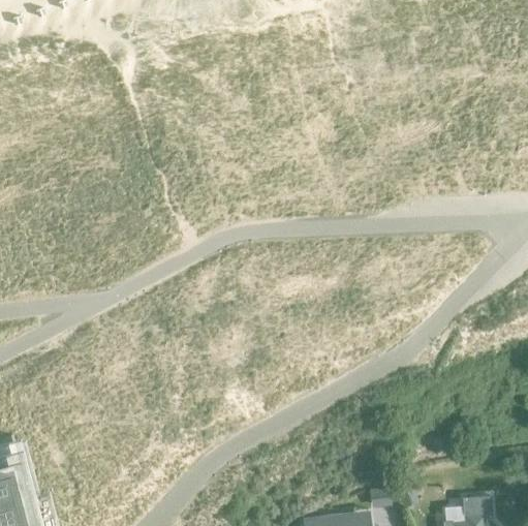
[(8,525),(27,521),(8,454),(0,456),(0,525),(8,525)]
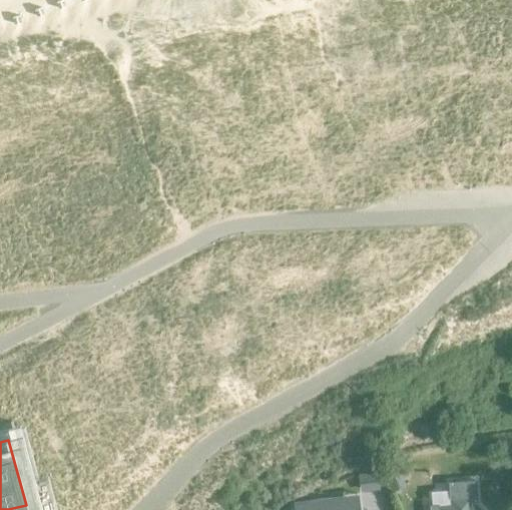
[(376,474),(358,476),(359,491),(377,490),(376,474)]
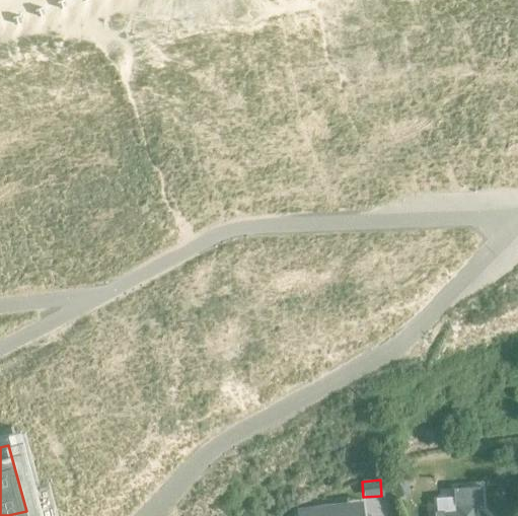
[(402,481),(386,487),(391,500),(408,495),(402,481)]
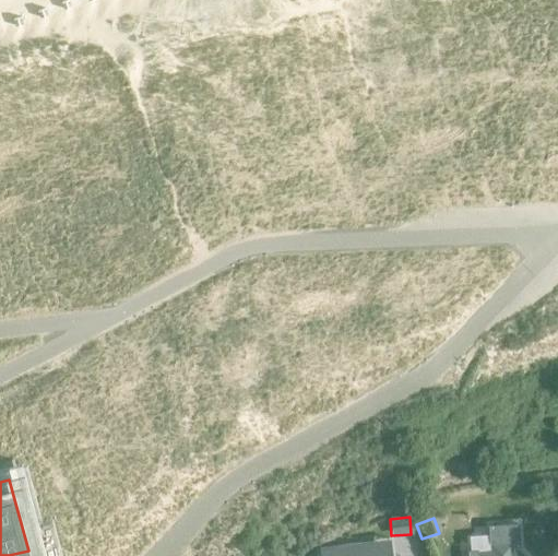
[(488,529),(489,548),(490,555),(509,555),(509,551),(518,549),(517,527),(488,529)]
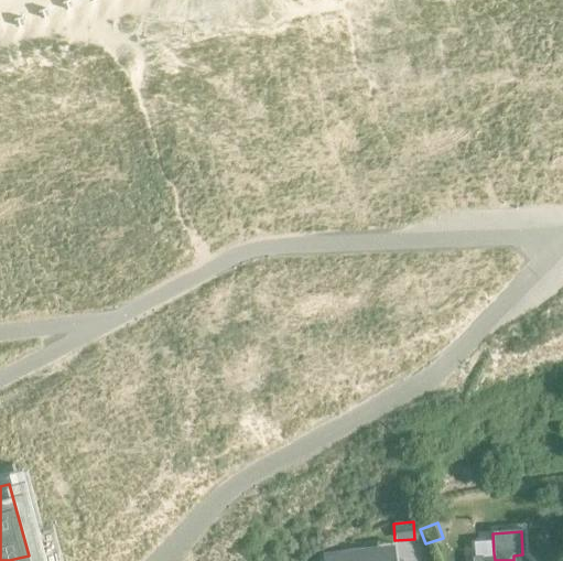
[(380,543),(382,560),(400,560),(398,541),(380,543)]
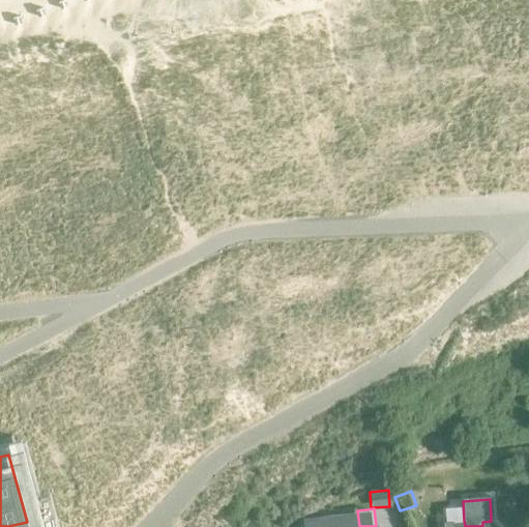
[(342,526),(341,517),(317,521),(318,526),(342,526)]
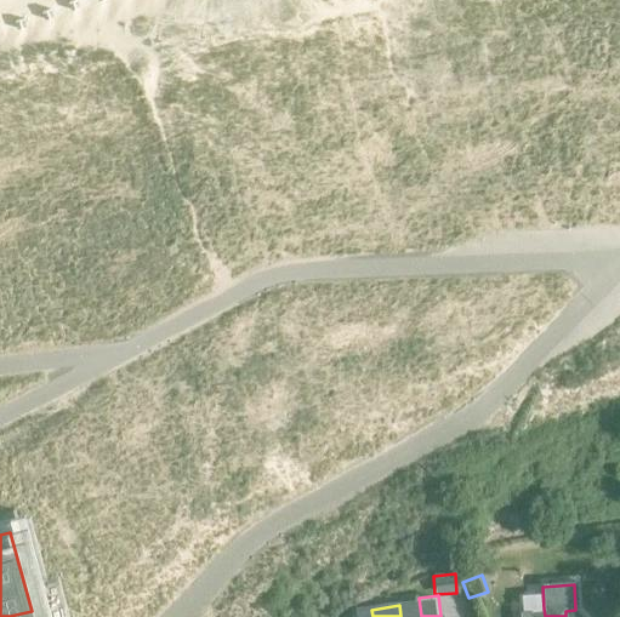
All buildings are outlined.
